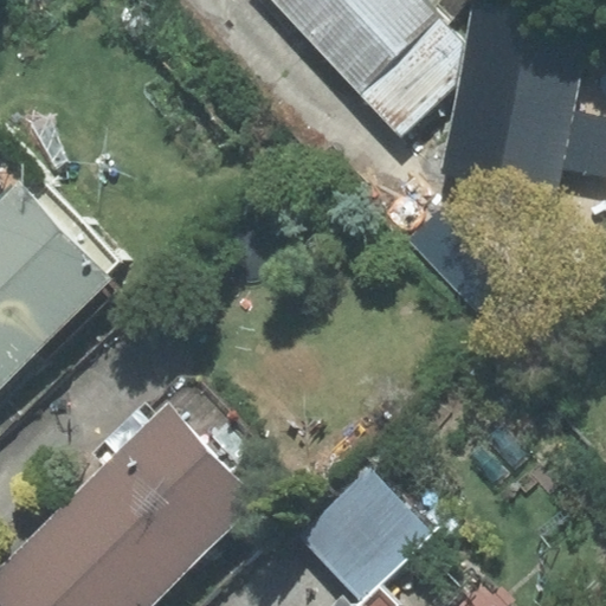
[(274,0),(358,88),(436,13),(423,0),(274,0)]
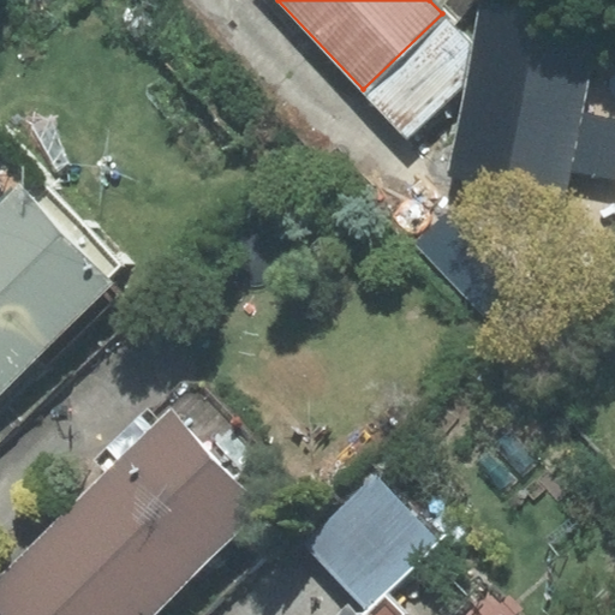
[(598,22),(482,1),(473,45),(467,81),(451,173),(568,195),(572,171),(614,178),(614,119),(581,114),(598,22)]
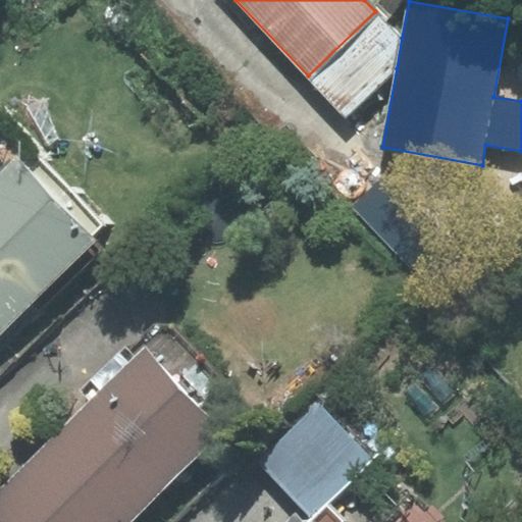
[(375,11),(308,75),(347,116),(397,68),(402,38),(375,11)]
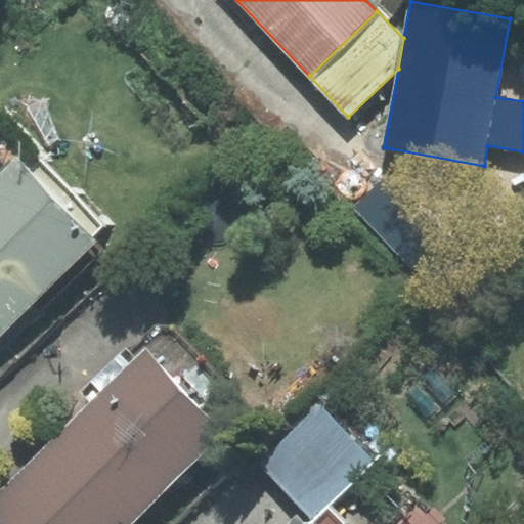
[(0,333),(95,242),(91,237),(103,226),(41,162),(30,173),(16,160),(0,176),(0,333)]
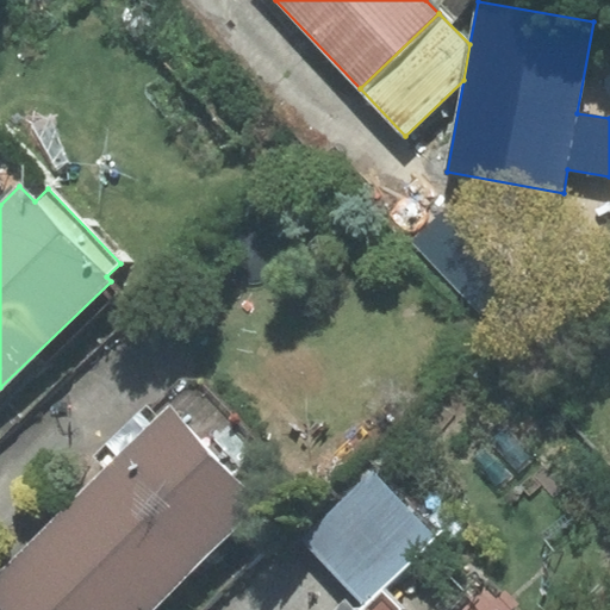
[(201,381),(179,379),(99,456),(112,471),(0,579),(0,602),(7,609),(139,609),(256,499),(249,491),(280,461),(201,381)]
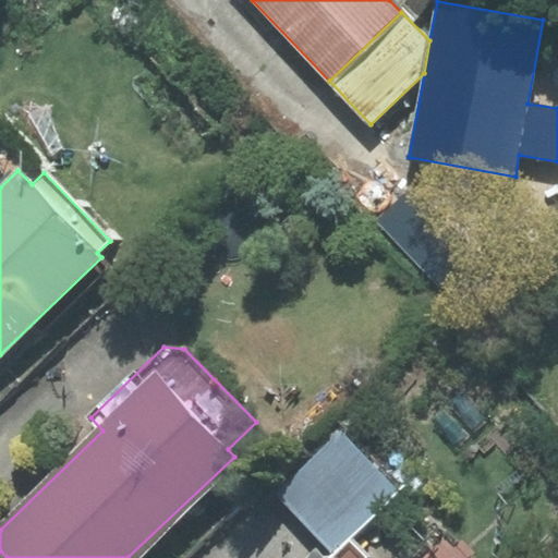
[(399,490),(338,426),(271,488),(331,553),(399,490)]
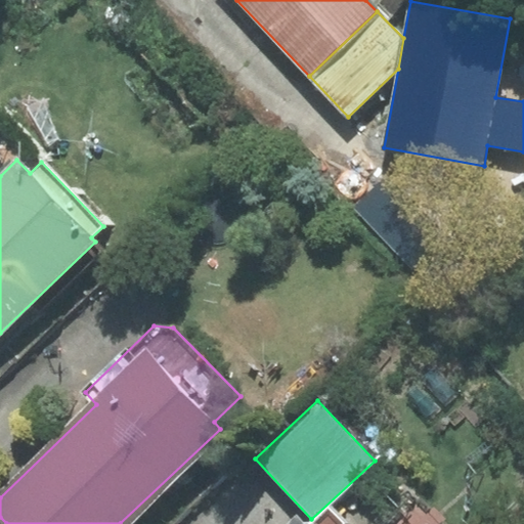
[(292,523),(345,523),(331,510),(315,523),(301,523),(297,519),(292,523)]
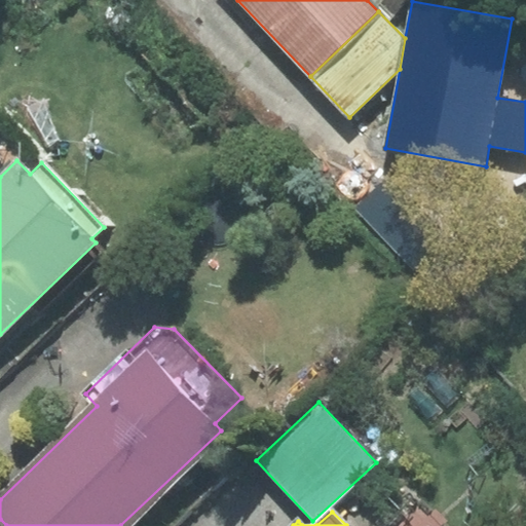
All buildings are outlined.
